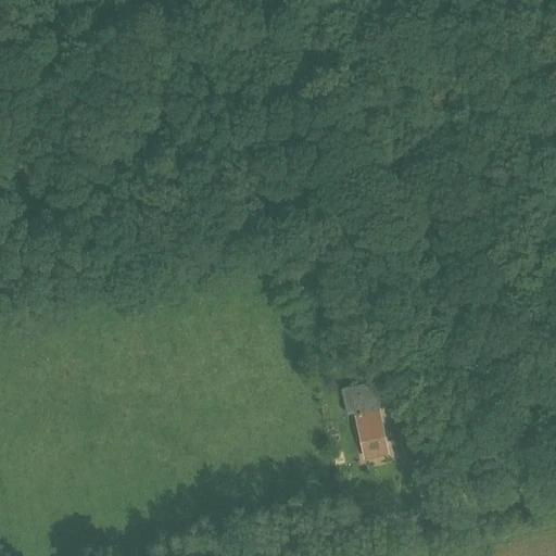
[(330,315),(313,319),(315,328),(333,324),(330,315)]
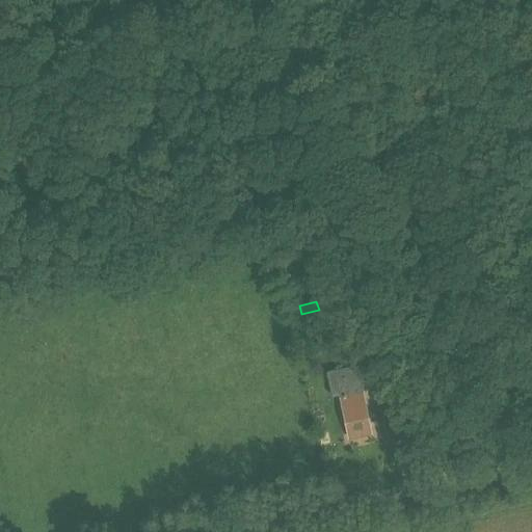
[(355,330),(346,335),(349,342),(358,338),(355,330)]
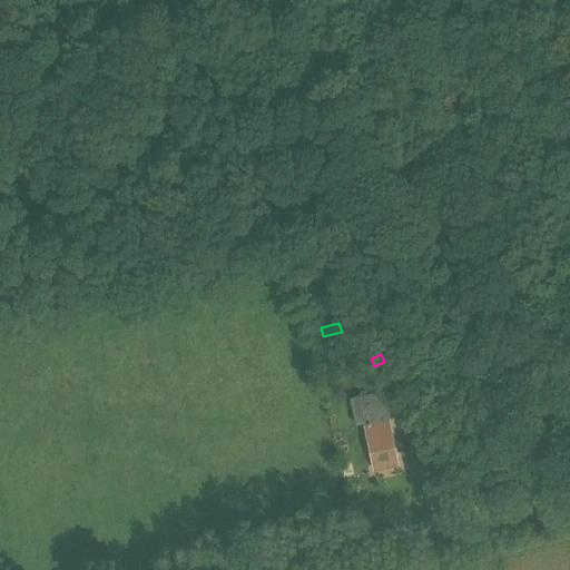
[(386,366),(376,370),(382,383),(392,379),(386,366)]
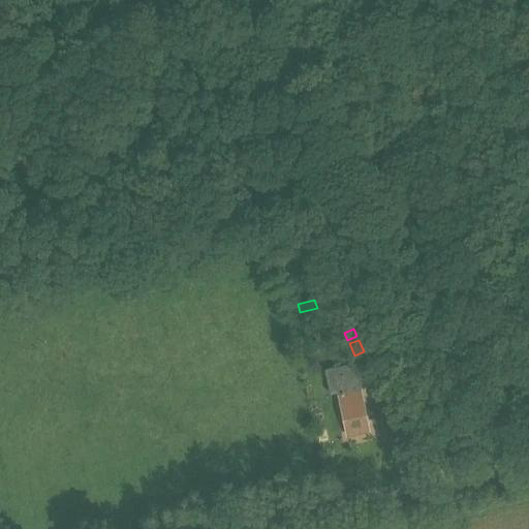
[(356,365),(327,371),(331,394),(338,392),(346,430),(368,425),(360,387),(362,387),(356,365)]
